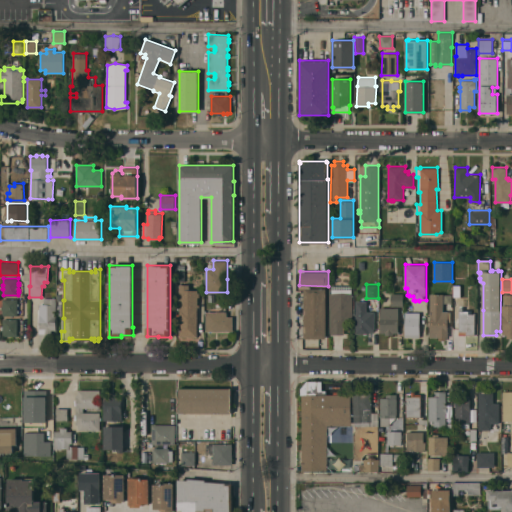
[(353,293),(353,320),(344,320),(344,334),(331,334),(331,293),(332,293),(332,285),(352,285),(352,293),(353,293)]
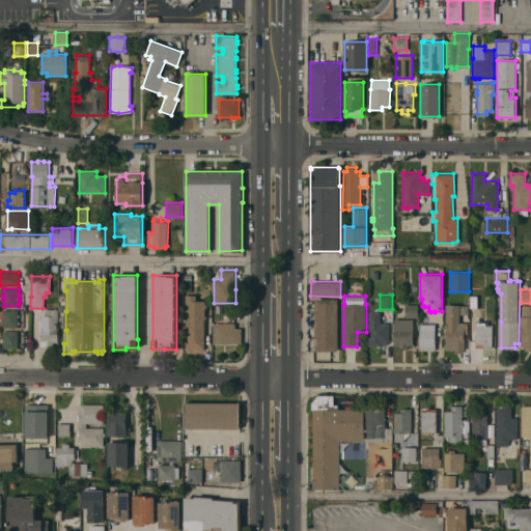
[(478,307),(471,307),(470,296),(478,296),(478,307)]
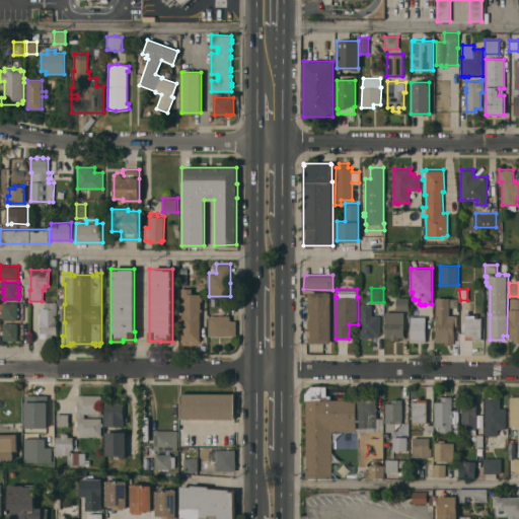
[(309,292),(330,292),(330,343),(309,343),(309,292)]
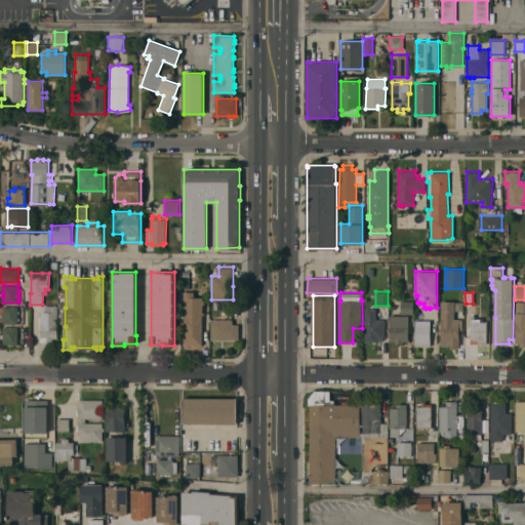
[(413,300),(413,313),(401,313),(401,300),(413,300)]
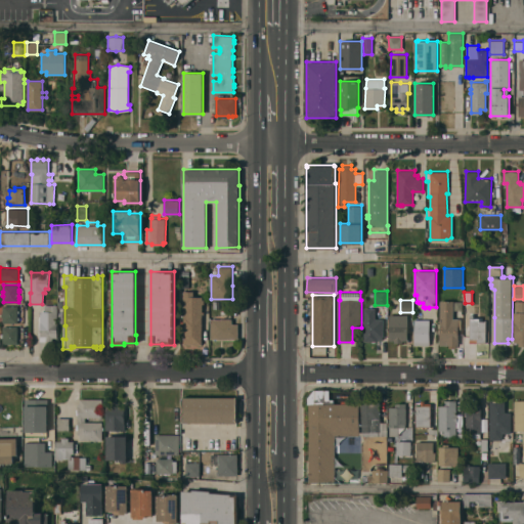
[(441,300),(454,300),(453,318),(462,318),(462,330),(460,330),(460,333),(459,333),(459,345),(440,344),(441,300)]
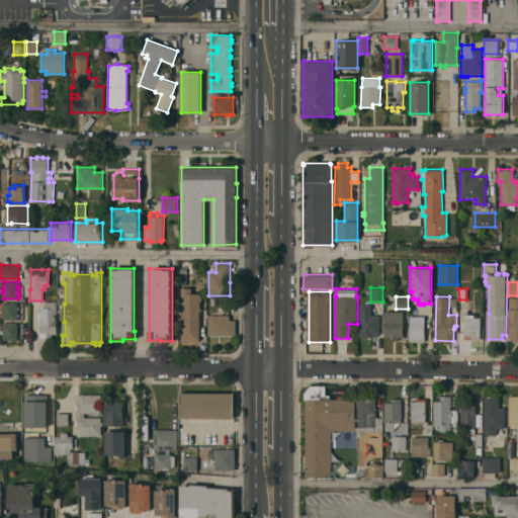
[(517,341),(513,341),(513,338),(508,338),(508,318),(508,309),(509,309),(509,297),(517,297),(517,341)]
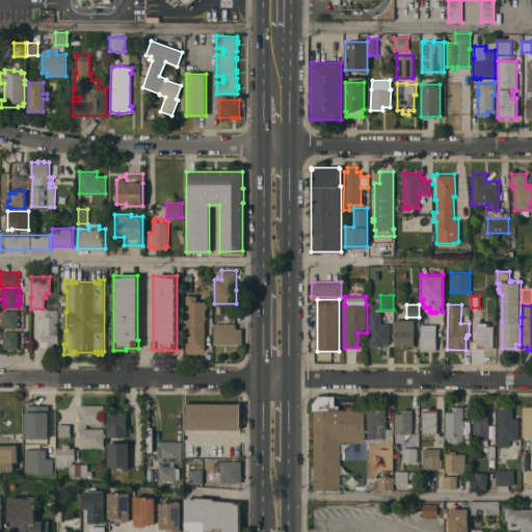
[(58,342),(53,342),(53,346),(42,346),(42,315),(46,315),(46,310),(58,309),(58,342)]
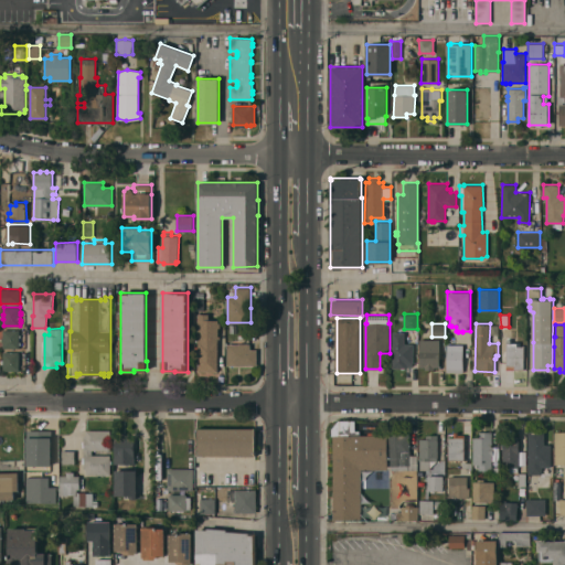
[(19,329),(19,334),(21,334),(21,337),(20,337),(20,341),(21,341),(21,344),(19,344),(19,348),(3,348),(3,341),(1,341),(1,338),(3,338),(3,329),(19,329)]
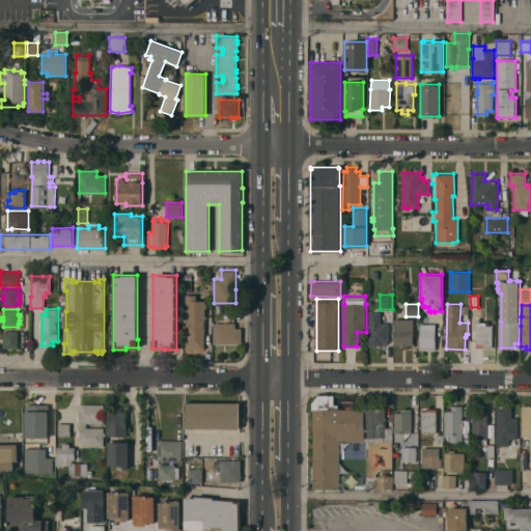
[(369,345),(369,312),(381,312),(381,323),(388,323),(388,341),(388,343),(383,343),(383,345),(381,346),(380,346),(379,346),(378,346),(376,345),(369,345)]
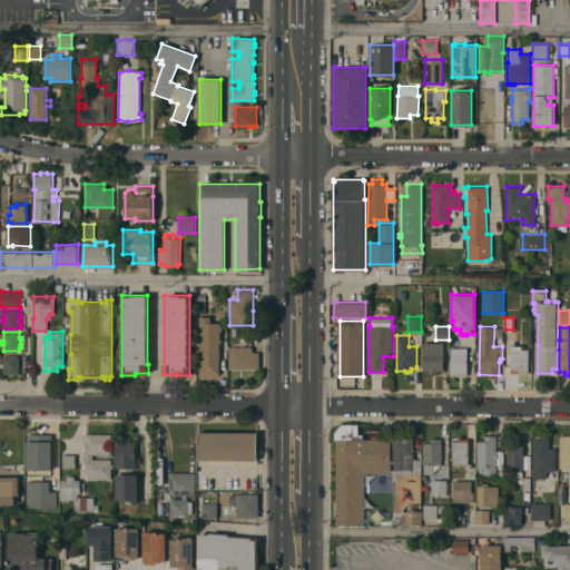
[(443,342),(443,370),(439,370),(438,373),(429,372),(430,370),(423,370),(424,342),(443,342)]
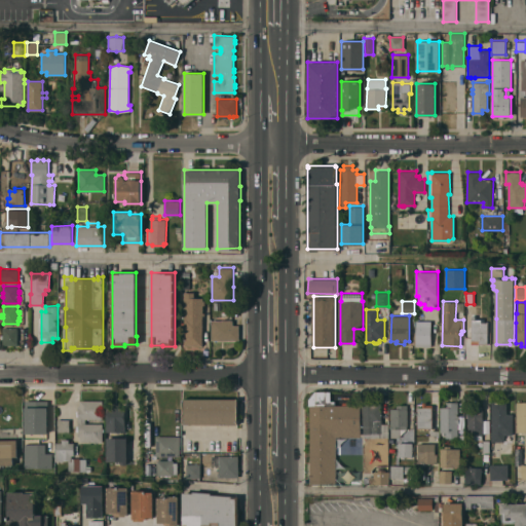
[(488,343),(479,343),(472,343),(472,315),(476,315),(476,318),(482,318),(482,322),(488,322),(488,343)]
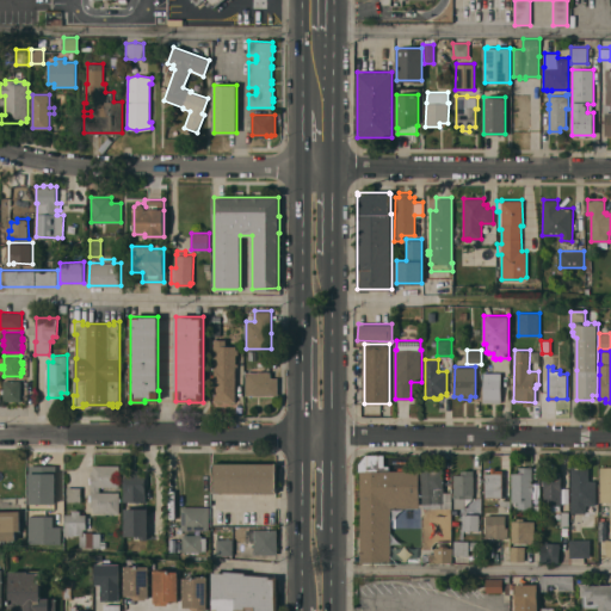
[(235,401),(214,401),(214,382),(210,382),(210,375),(215,375),(215,369),(235,369),(235,401)]
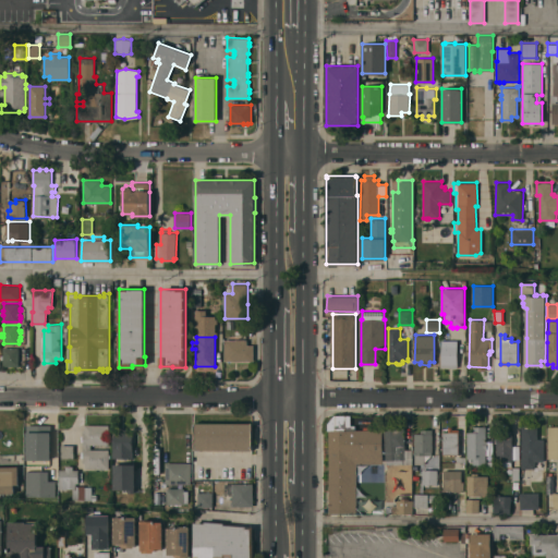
[(235,340),(235,339),(244,339),(247,339),(247,344),(254,344),(254,361),(225,361),(225,339),(235,340)]
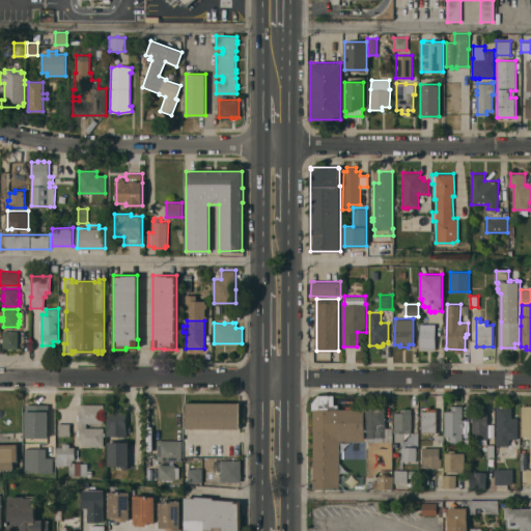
[(436,324),(436,350),(420,350),(420,324),(436,324)]
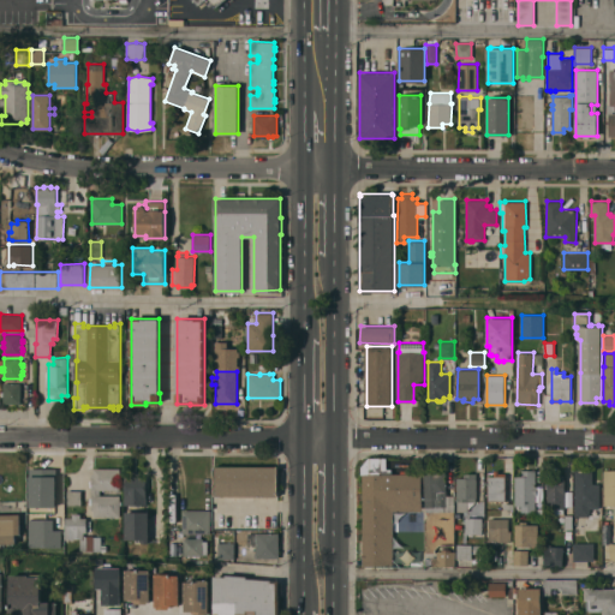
[(21,383),(21,404),(4,402),(4,395),(3,395),(3,392),(4,392),(4,382),(21,383)]
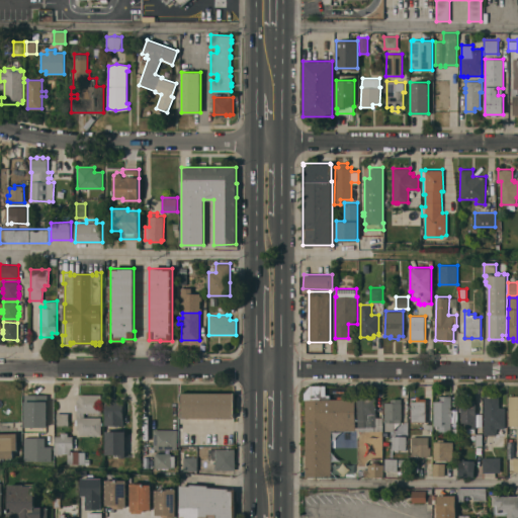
[(306,386),(326,386),(326,395),(331,395),(331,399),(355,399),(355,430),(331,430),(331,477),(306,477),(306,386)]
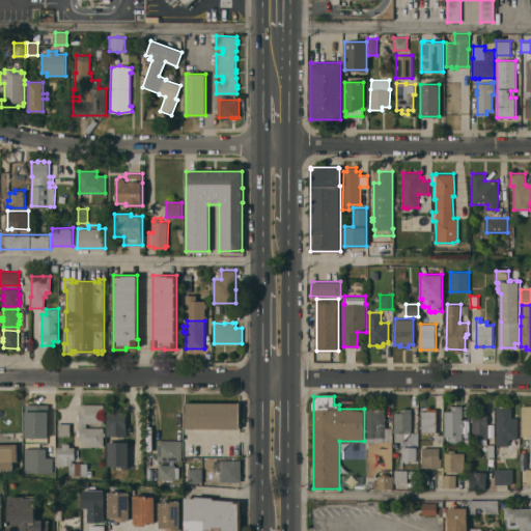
[(240,402),(240,428),(186,428),(186,401),(240,402)]
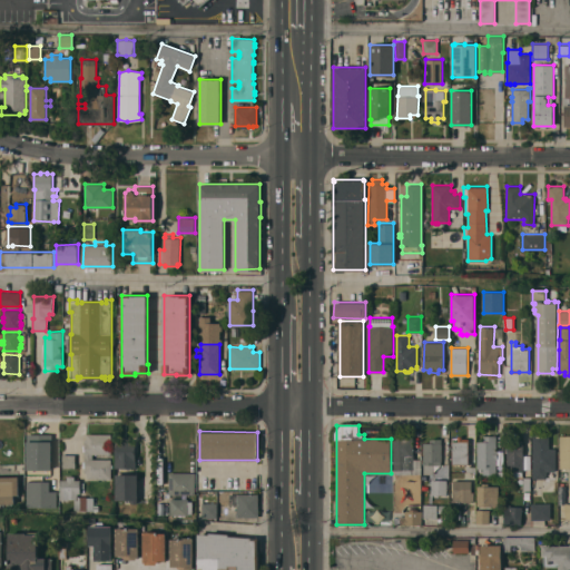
[(111,433),(111,445),(112,445),(112,449),(111,449),(111,453),(94,453),(94,459),(111,459),(111,463),(114,463),(114,468),(111,468),(111,479),(87,479),(87,472),(85,472),(85,468),(84,468),(84,462),(85,462),(85,459),(85,453),(85,451),(82,451),(82,445),(85,445),(85,442),(85,440),(87,440),(87,433),(111,433)]
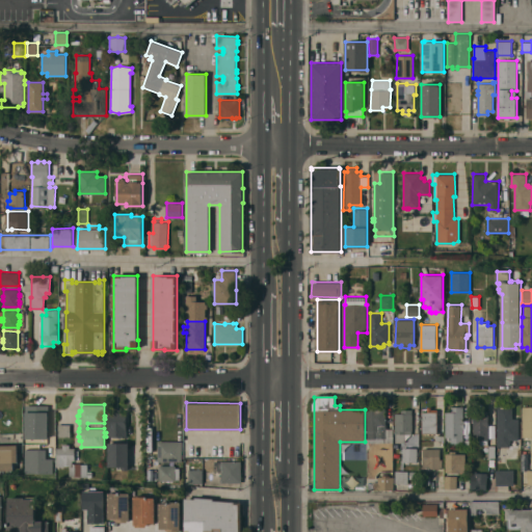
[(463,421),(464,421),(464,428),(463,428),(463,443),(451,443),(451,436),(445,436),(446,411),(451,411),(451,405),(463,406),(463,421)]
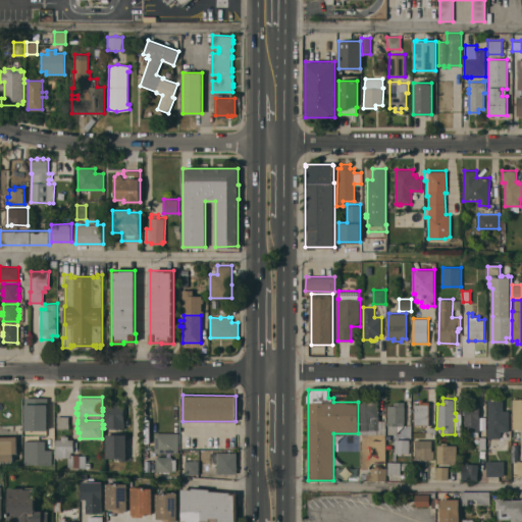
[(414,404),(420,404),(420,399),(423,399),(423,401),(429,401),(429,425),(414,425),(414,404)]
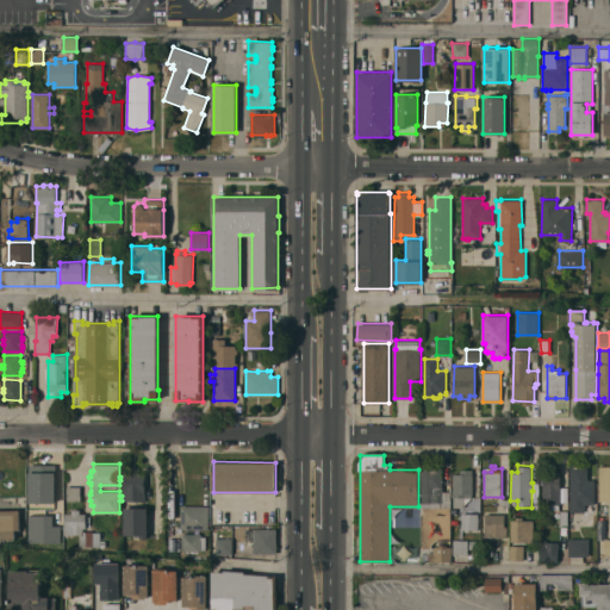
[(570,511),(570,466),(589,466),(589,477),(593,477),(593,479),(596,479),(596,504),(585,504),(585,511),(570,511)]
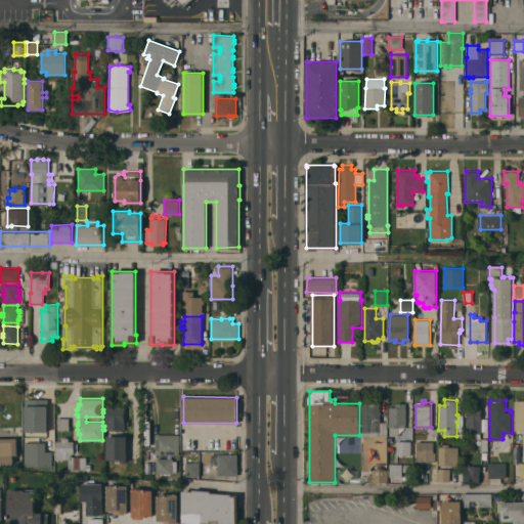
[(523,430),(515,430),(515,400),(523,400),(523,430)]
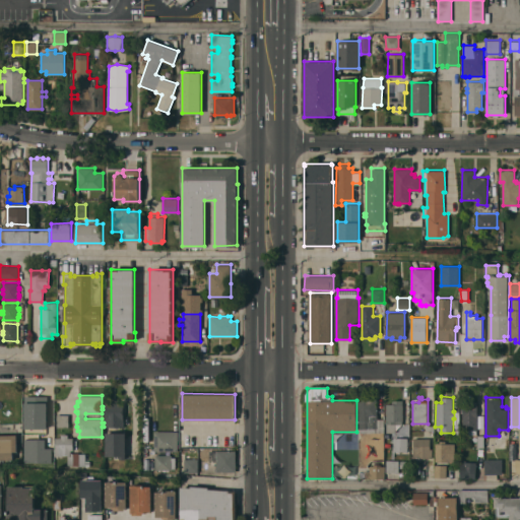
[(378,418),(383,418),(384,432),(362,433),(361,429),(360,399),(377,398),(378,418)]
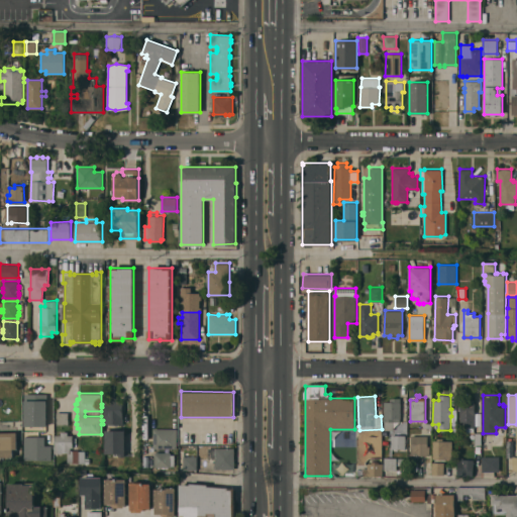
[(110,400),(110,397),(118,397),(117,400),(123,400),(122,424),(104,424),(105,400),(110,400)]
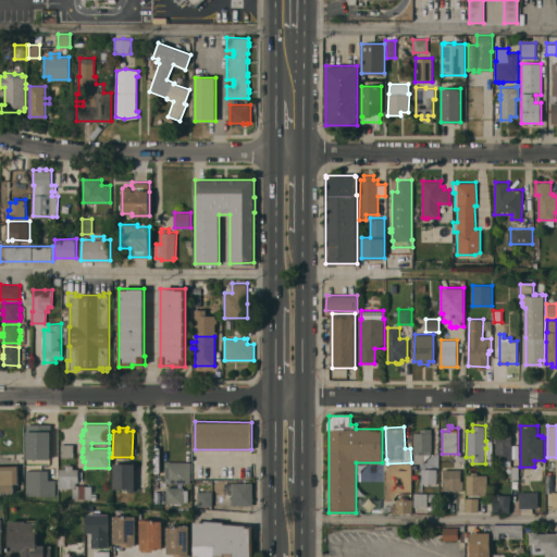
[(424,462),(415,462),(415,454),(413,454),(413,432),(420,432),(420,429),(432,429),(432,449),(431,449),(431,455),(424,460),(424,462)]
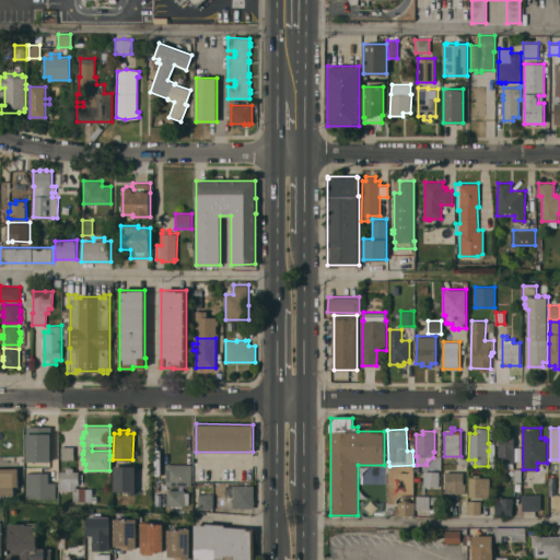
[(514,463),(513,463),(513,467),(504,467),(504,469),(499,469),(499,436),(506,436),(506,432),(514,432),(514,463)]
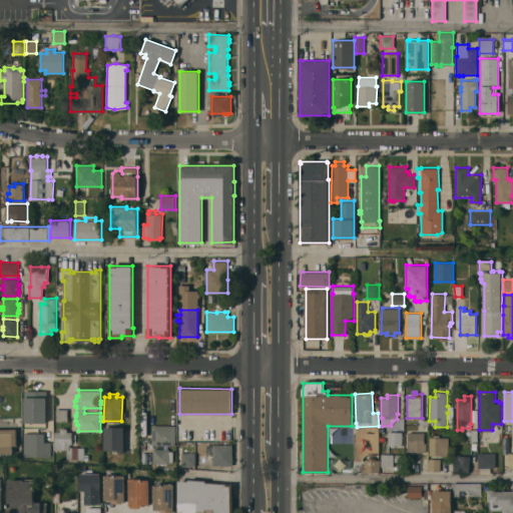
[(42,405),(47,405),(47,425),(52,425),(52,432),(53,432),(53,444),(40,444),(40,433),(37,433),(37,427),(34,427),(34,431),(31,431),(31,427),(30,427),(30,402),(42,402),(42,405)]
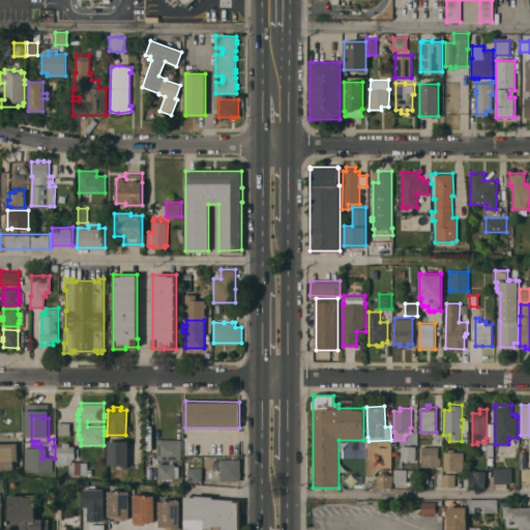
[(70,422),(70,435),(58,435),(58,422),(70,422)]
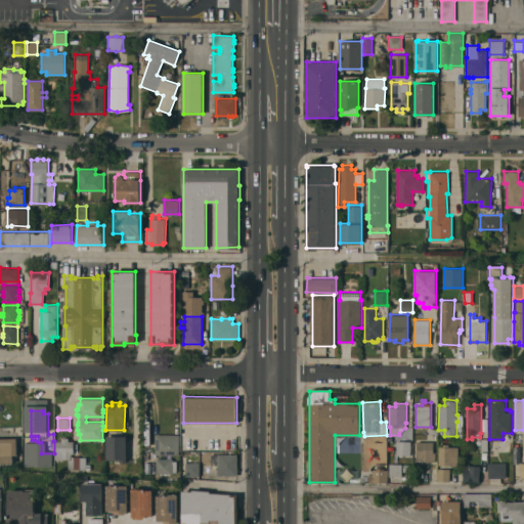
[(156,453),(156,434),(179,435),(179,454),(156,453)]
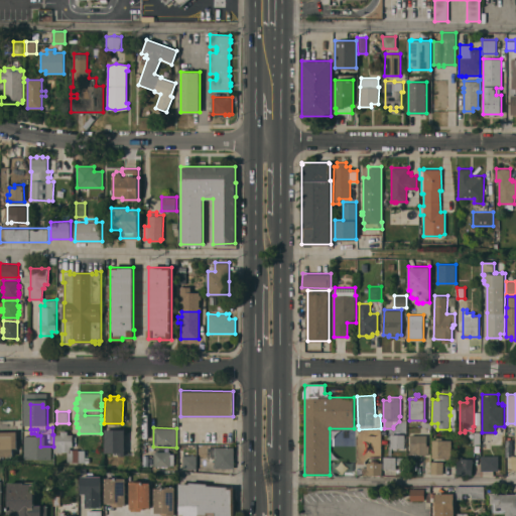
[(105,429),(125,429),(125,455),(119,455),(119,453),(105,453),(105,429)]
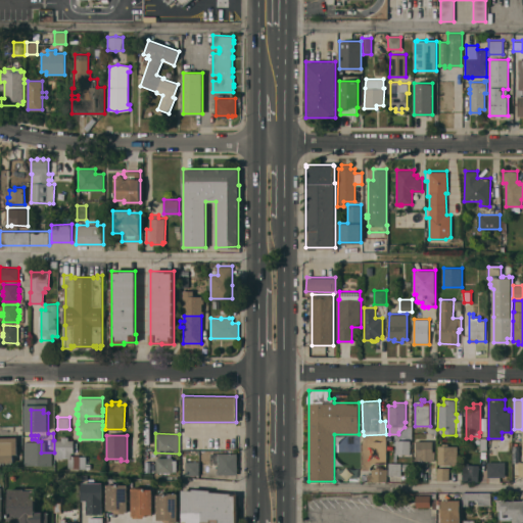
[(74,453),(72,453),(72,456),(70,456),(70,458),(63,458),(55,459),(55,450),(56,450),(56,439),(61,439),(61,436),(68,436),(68,439),(74,439),(74,453)]
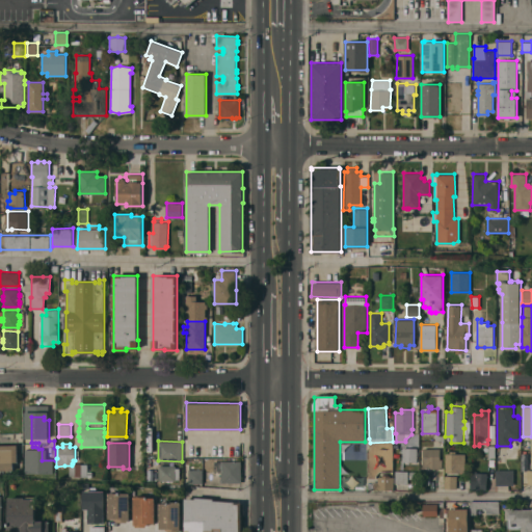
[(0,445),(18,445),(18,461),(14,462),(14,471),(0,471),(0,445)]
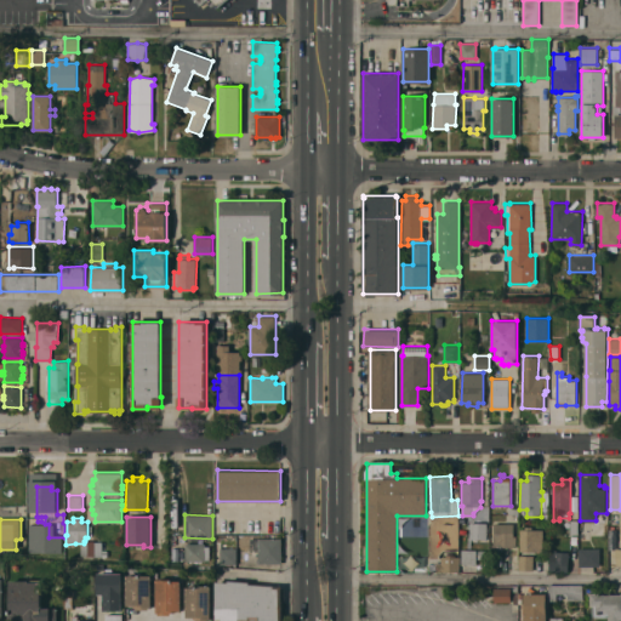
[(488,539),(471,539),(471,528),(468,528),(468,524),(471,524),(471,523),(488,523),(488,539)]
